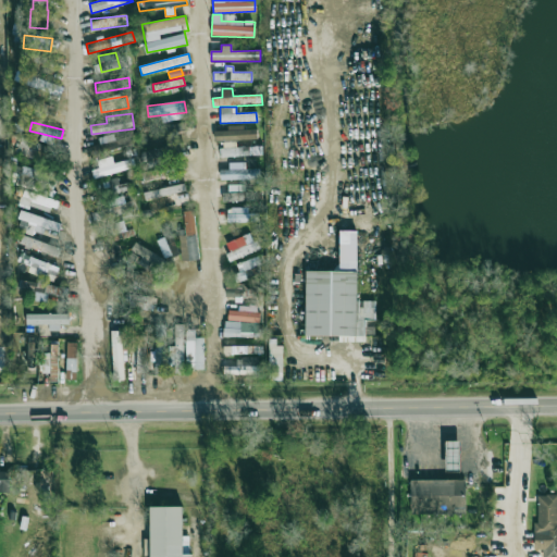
[(186,133),(185,124),(152,127),(153,136),(186,133)]
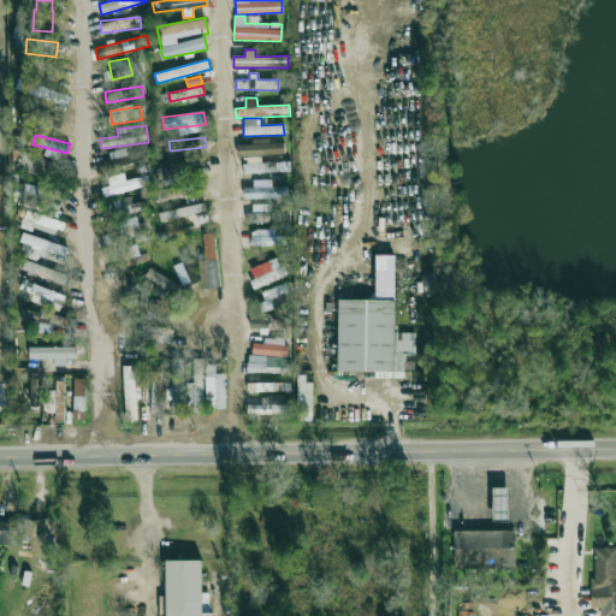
[(252,144),(237,144),(237,155),(284,154),(284,143),(268,143),(268,138),(252,140),(252,144)]
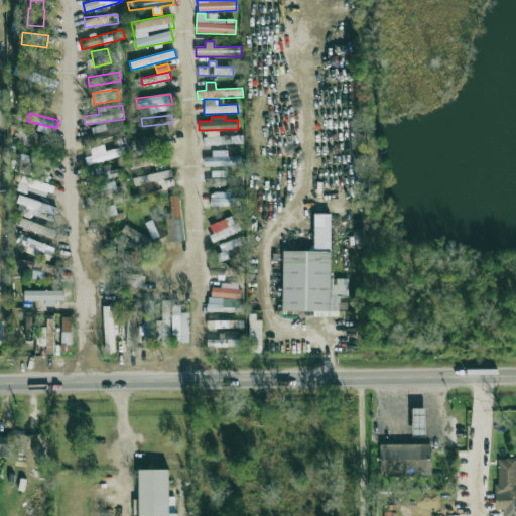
[(107,129),(105,124),(92,128),(93,133),(107,129)]
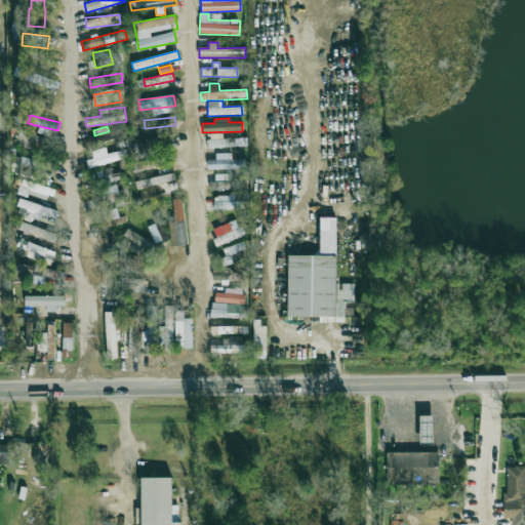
[(43,136),(21,129),(15,145),(38,152),(43,136)]
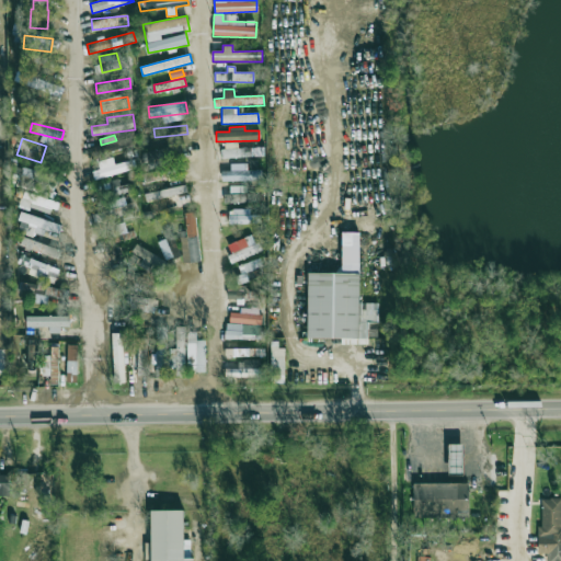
[(117,150),(115,142),(99,147),(101,155),(117,150)]
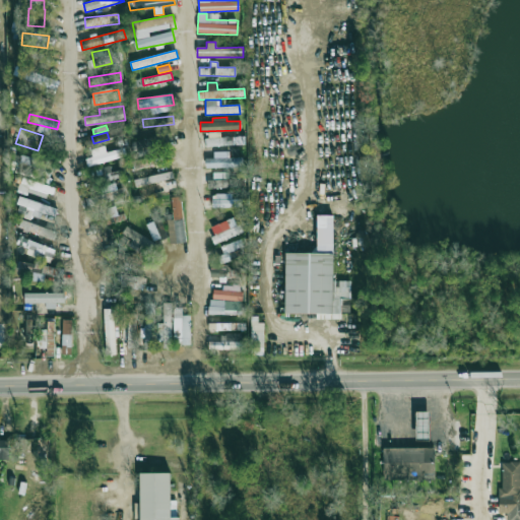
[(246,145),(245,136),(220,137),(220,132),(206,132),(206,146),(246,145)]
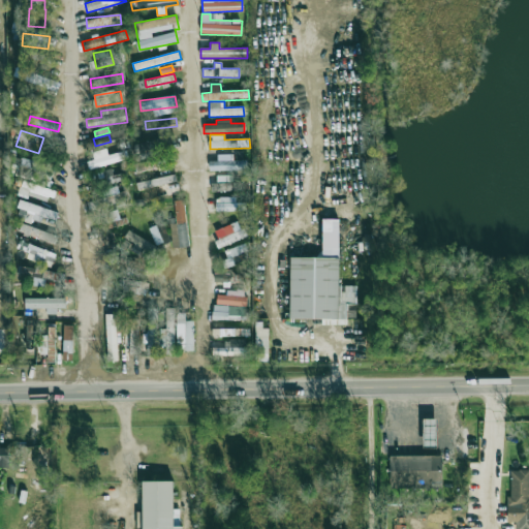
[(126,150),(109,155),(106,149),(92,153),(94,159),(87,161),(89,169),(128,159),(126,150)]
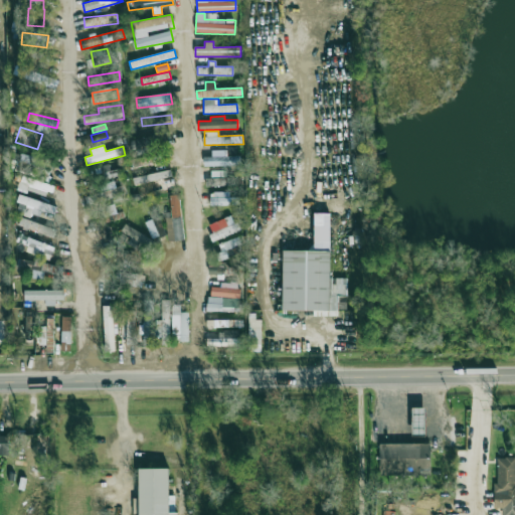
[(49,181),(54,164),(19,153),(14,170),(49,181)]
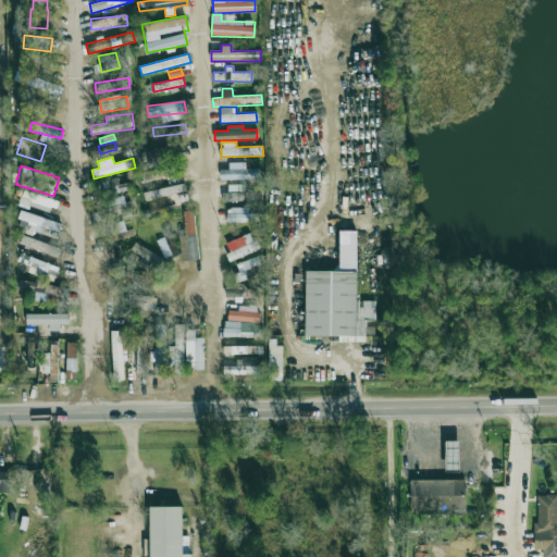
[(141,181),(164,177),(163,170),(140,172),(141,181)]
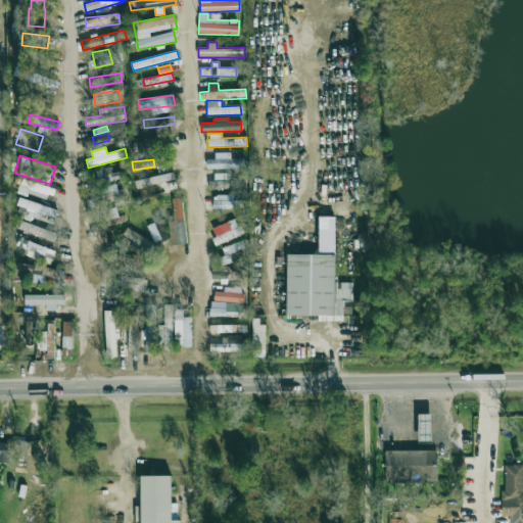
[(204,168),(244,169),(245,159),(218,159),(218,160),(204,159),(204,168)]
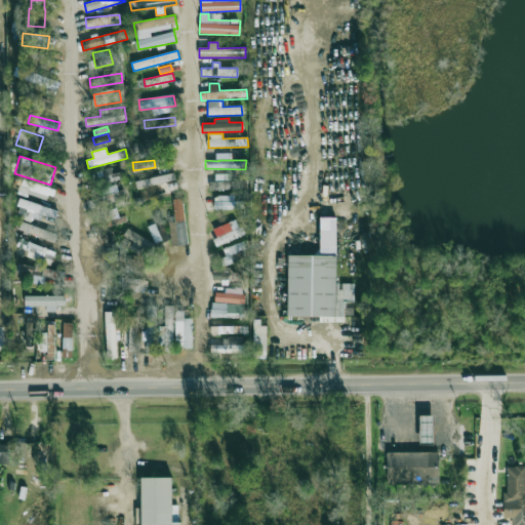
[(108,184),(120,179),(119,174),(113,175),(111,167),(104,169),(108,184)]
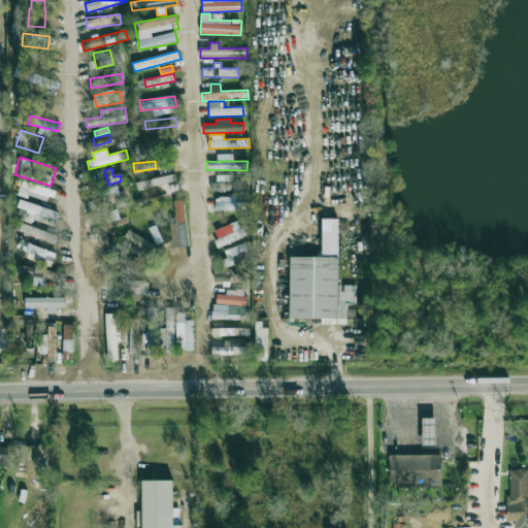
[(146,191),(147,196),(169,192),(168,185),(177,183),(176,174),(136,182),(138,192),(146,191)]
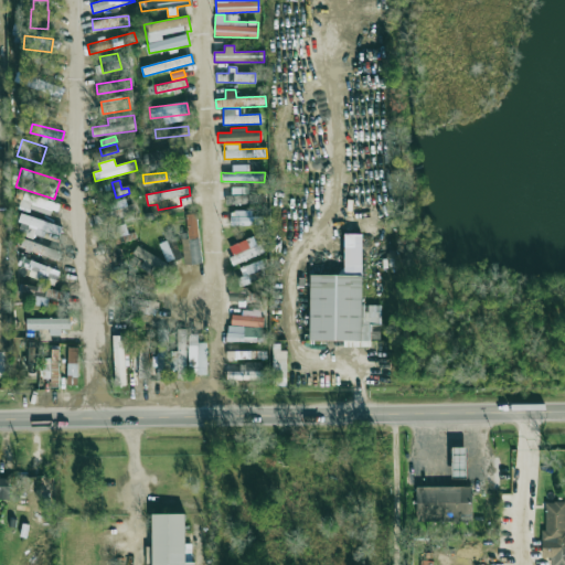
[(226,204),(252,203),(251,188),(232,188),(232,195),(226,195),(226,204)]
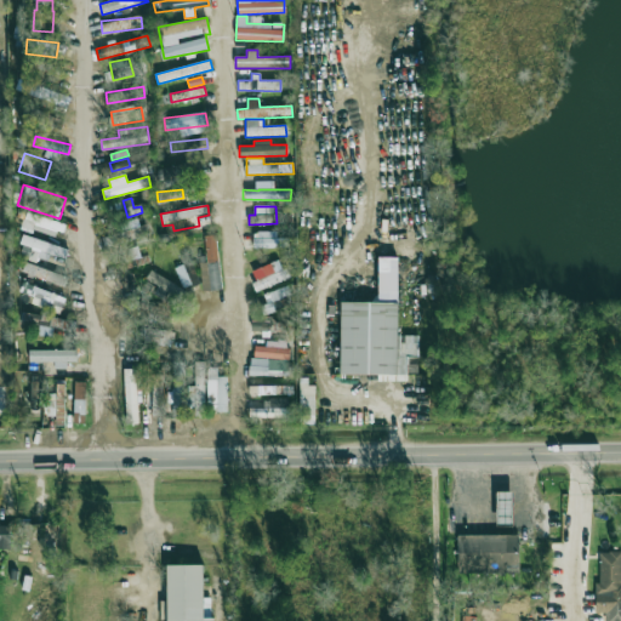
[(60,237),(63,221),(26,214),(24,221),(34,223),(33,231),(60,237)]
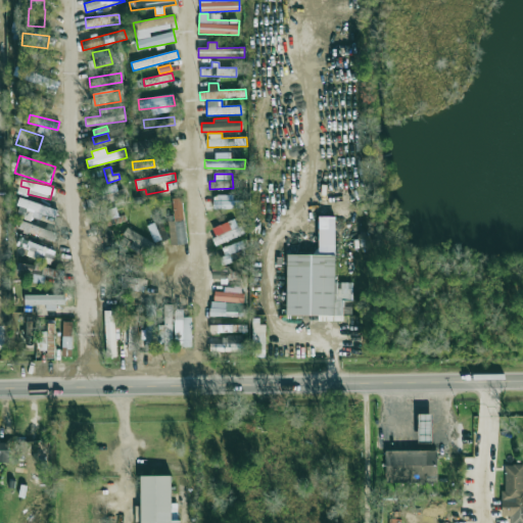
[(89,210),(129,200),(126,188),(121,189),(119,183),(104,186),(106,194),(86,200),(89,210)]
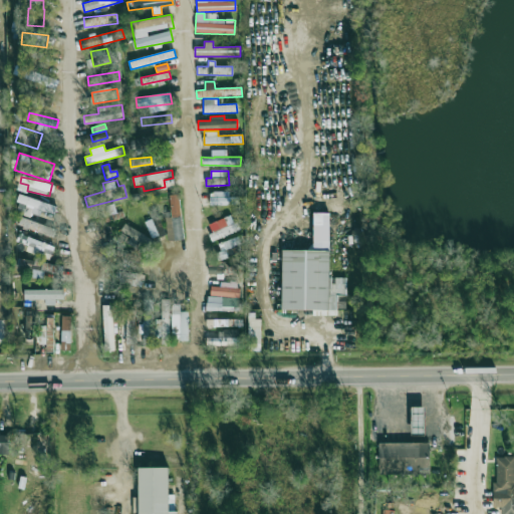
[(229,191),(210,192),(211,206),(239,205),(238,197),(229,197),(229,191)]
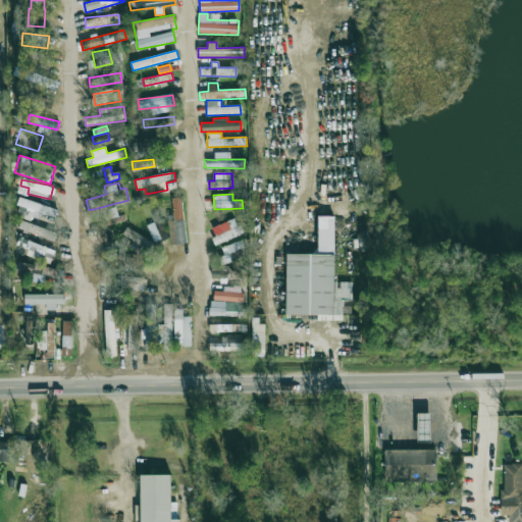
[(187,243),(180,197),(170,199),(173,219),(166,220),(170,245),(187,243)]
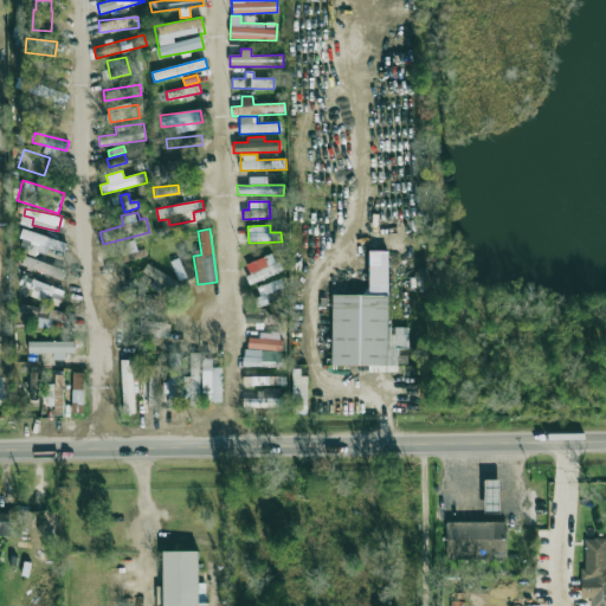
[(47,255),(49,249),(64,252),(66,243),(25,230),(21,242),(38,246),(36,251),(47,255)]
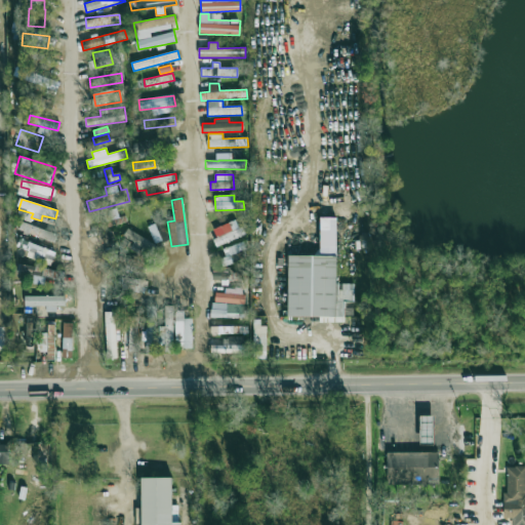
[(320,253),(335,254),(336,217),(320,217),(320,253)]
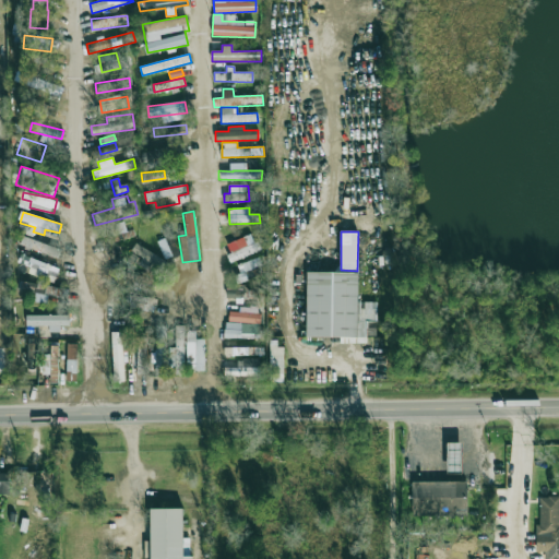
[(232,261),(258,252),(252,235),(226,244),(232,261)]
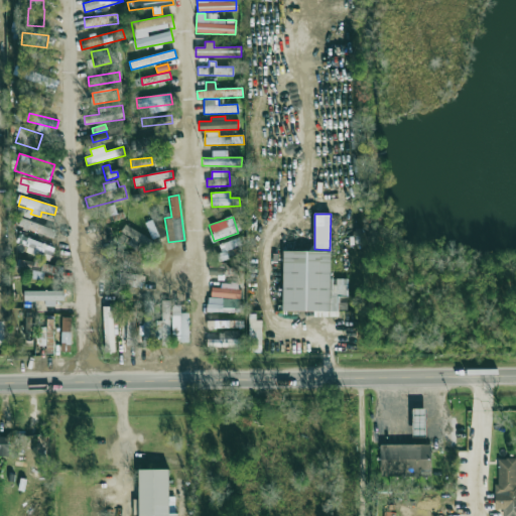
[(56,231),(21,218),(18,226),(53,239),(56,231)]
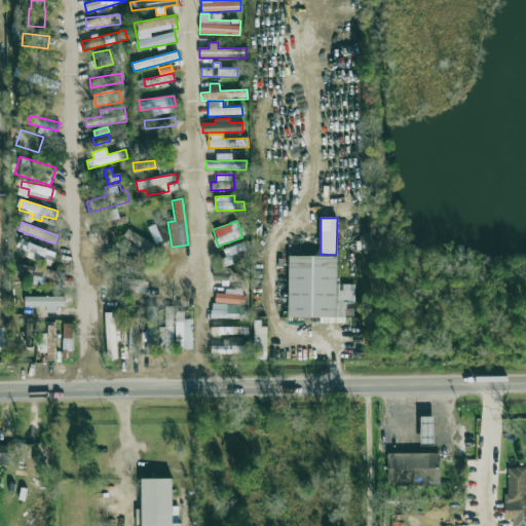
[(154,245),(127,230),(124,235),(135,241),(134,242),(150,252),(154,245)]
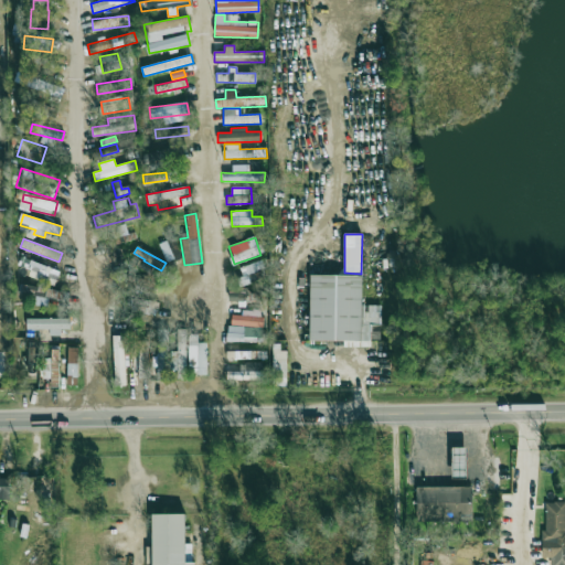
[(28,277),(55,285),(60,269),(20,258),(18,266),(30,269),(28,277)]
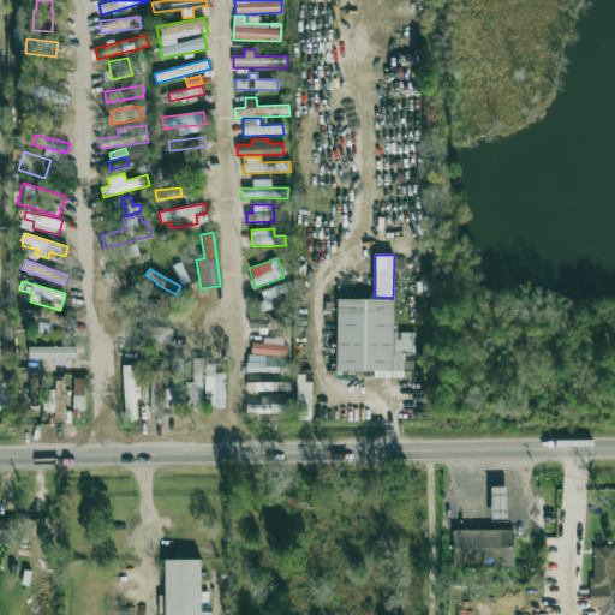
[(394,300),(338,299),(336,370),(390,371),(390,377),(404,377),(404,368),(415,368),(415,333),(394,332),(394,300)]
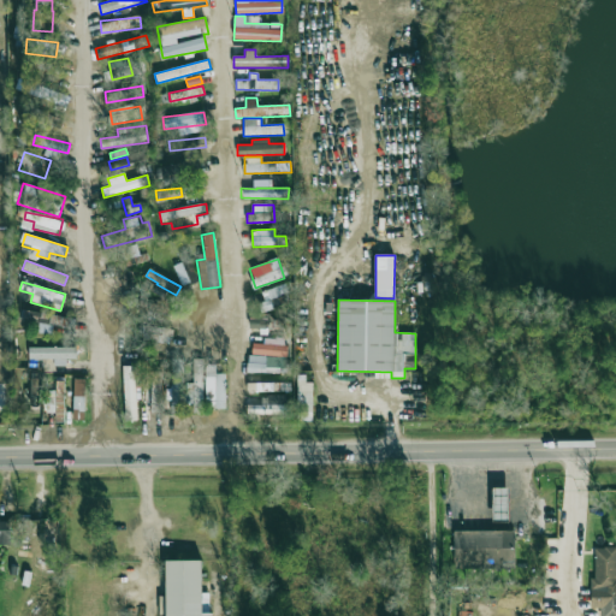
[(172,342),(172,327),(140,326),(140,341),(172,342)]
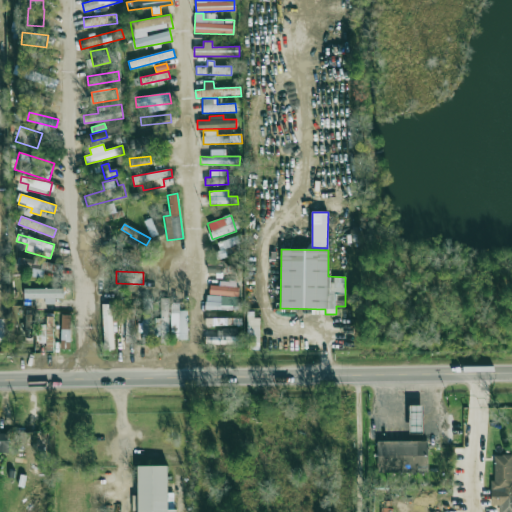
[(219,281),(218,285),(210,285),(209,294),(238,296),(238,282),(219,281)]
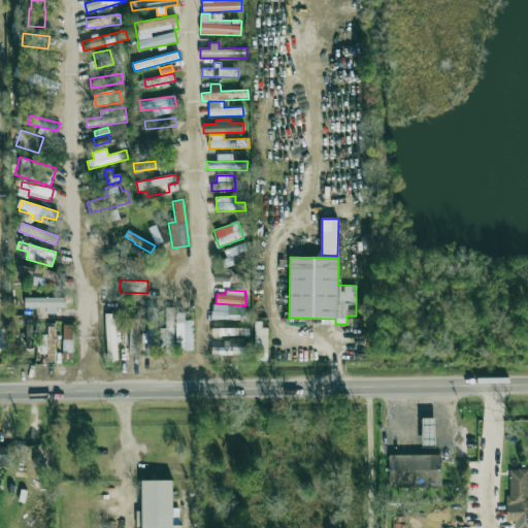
[(46,314),(64,314),(63,297),(25,298),(25,308),(46,307),(46,314)]
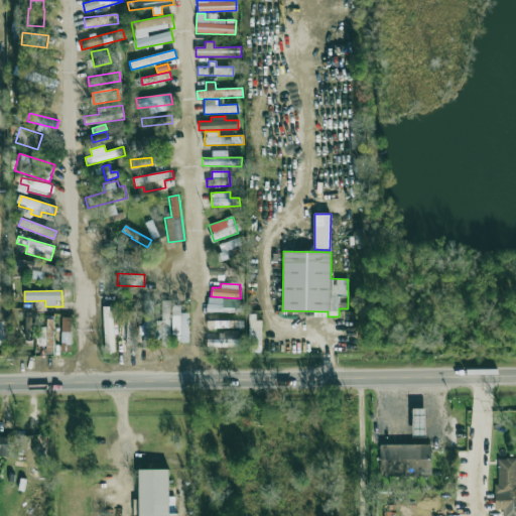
[(240,298),(223,298),(223,310),(239,310),(240,298)]
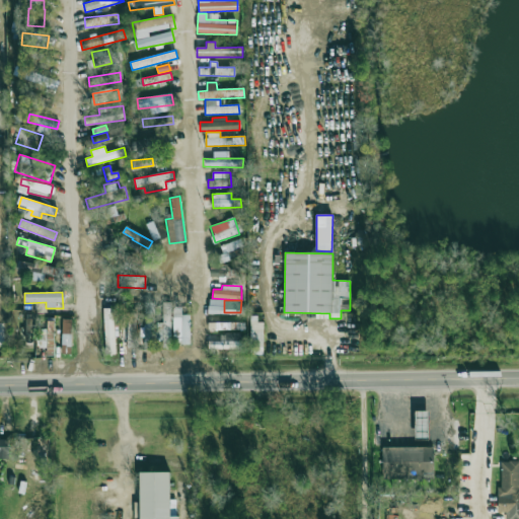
[(155,350),(153,302),(144,303),(145,350),(155,350)]
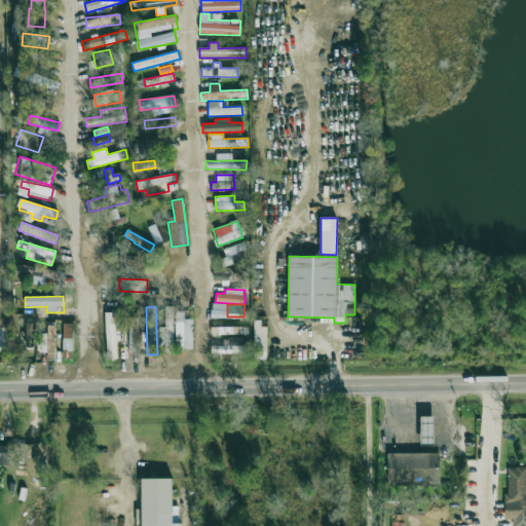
[(174,352),(173,306),(164,306),(165,327),(158,327),(158,353),(174,352)]
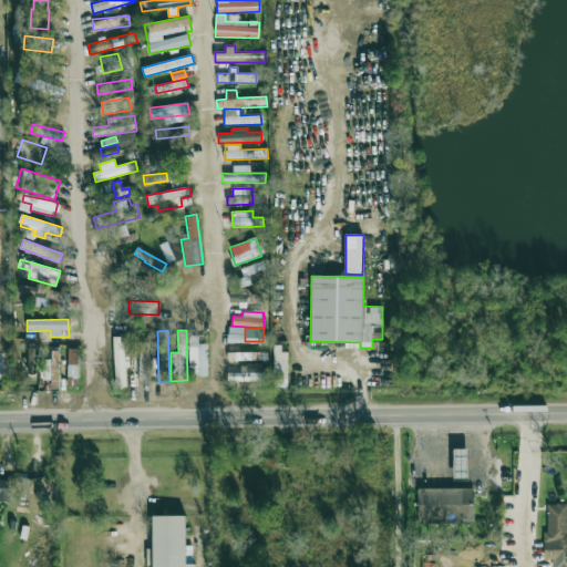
[(208,344),(198,344),(198,336),(189,336),(189,375),(207,375),(208,344)]
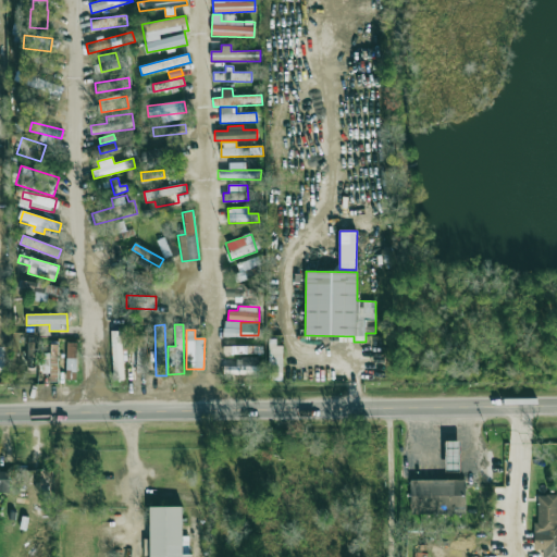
[(113,381),(124,380),(122,331),(111,331),(113,381)]
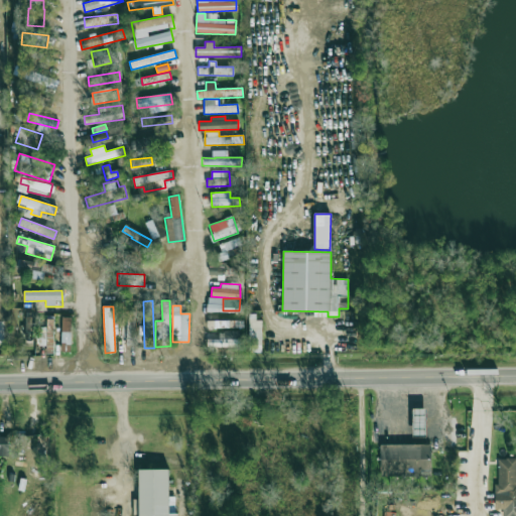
[(126,346),(134,346),(135,311),(127,310),(126,346)]
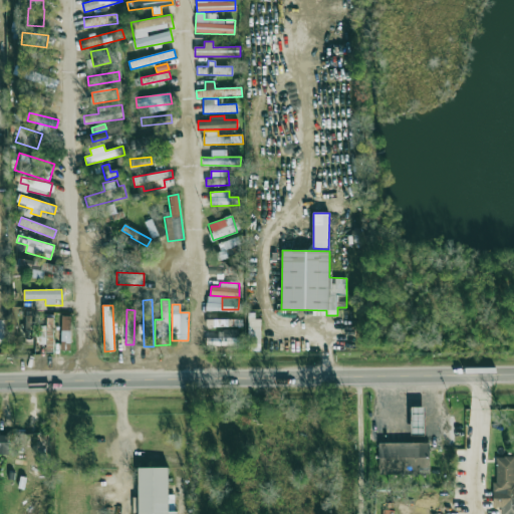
[(259,351),(260,313),(248,313),(247,350),(259,351)]
